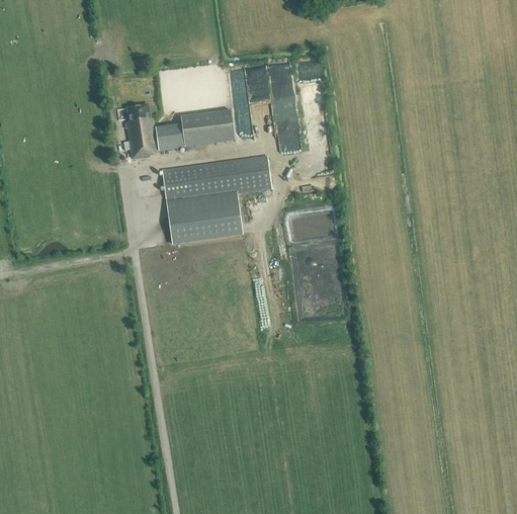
[(237,85),(247,85),(246,70),(237,71),(237,85)]
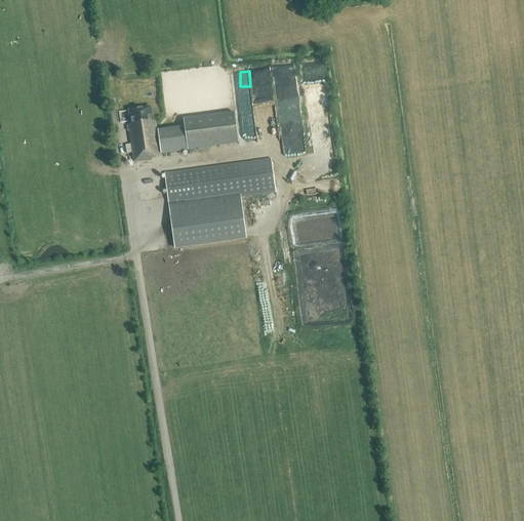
[(151,154),(159,153),(155,118),(151,118),(150,104),(129,106),(130,120),(128,120),(133,158),(151,155),(151,154)]
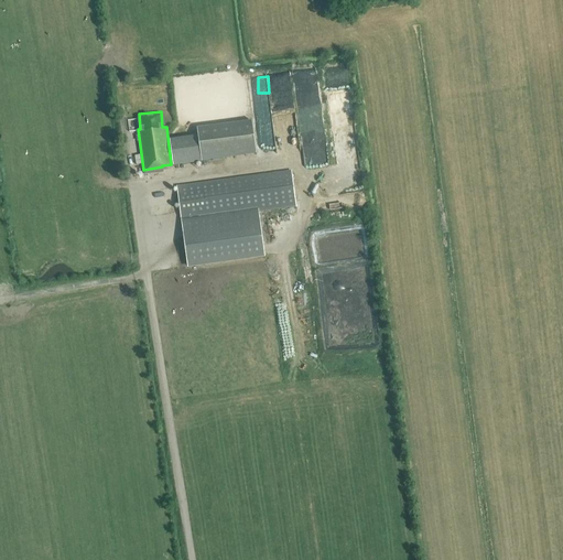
[(199,132),(171,136),(174,161),(256,150),(251,118),(199,125),(199,132)]
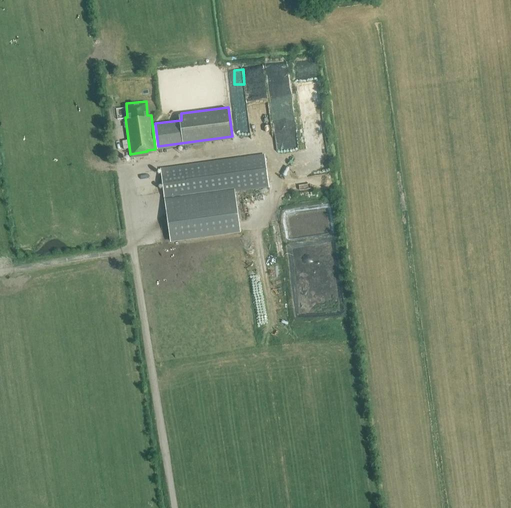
[(233,188),(268,184),(263,152),(160,166),(169,237),(239,228),(233,188)]
